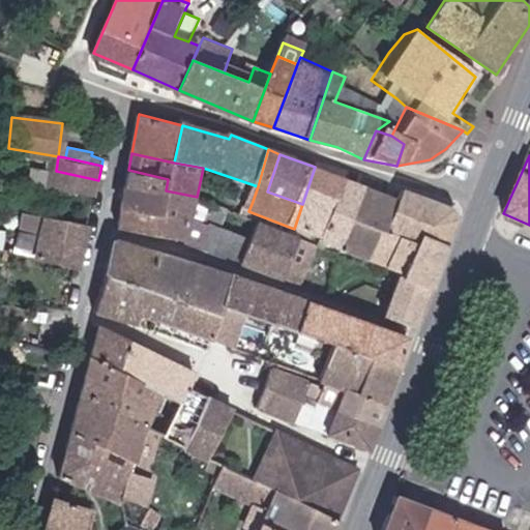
[(315,167),(302,204),(294,229),(324,240),(351,181),(315,167)]
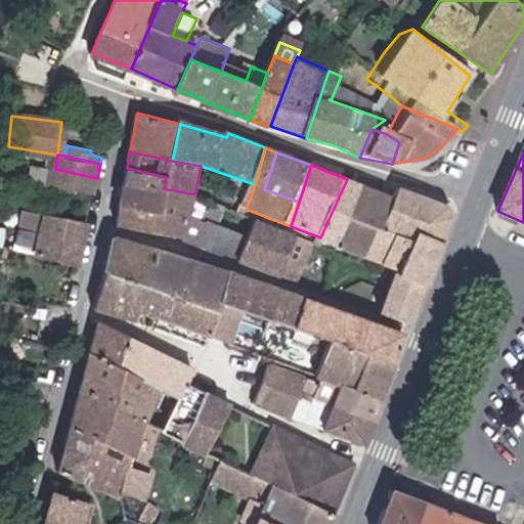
[(166,177),(127,168),(123,187),(162,195),(164,188),(166,177)]
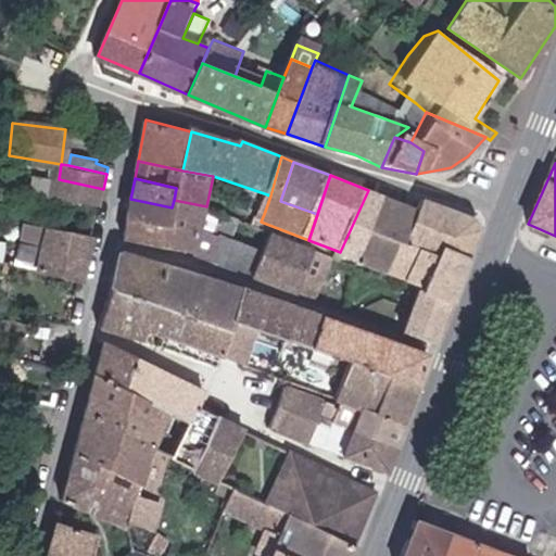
[(100,206),(103,189),(59,179),(55,193),(100,206)]
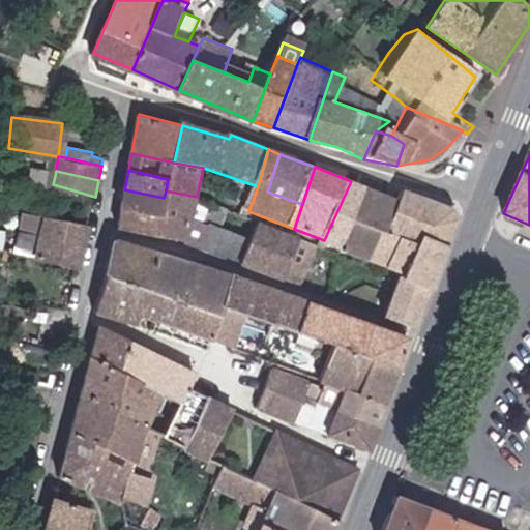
[(371,189),(351,181),(324,240),(344,248),(371,189)]
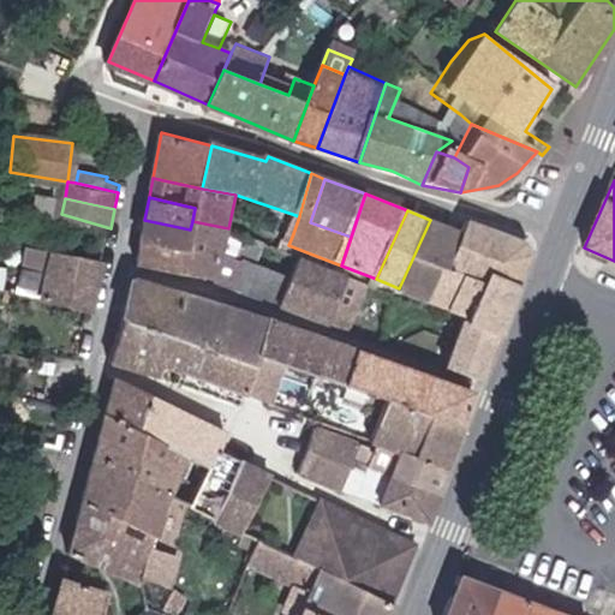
[(190,230),(144,220),(141,240),(192,249),(221,257),(228,228),(192,221),(190,230)]
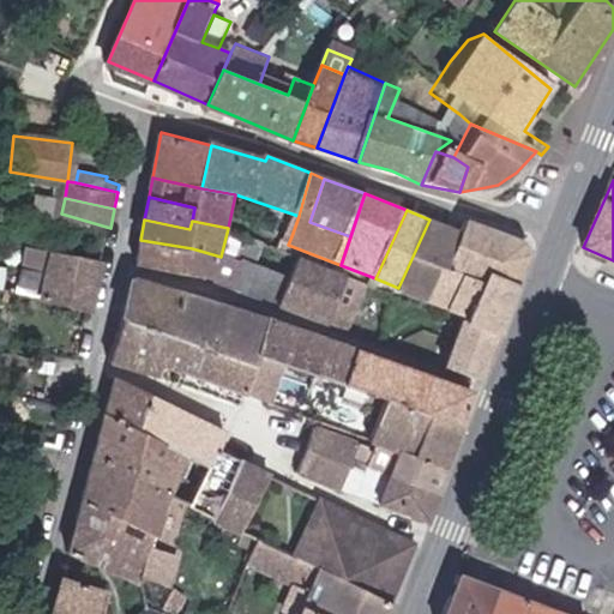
[(465,234),(429,220),(398,288),(428,300),(444,263),(451,265),(465,234)]
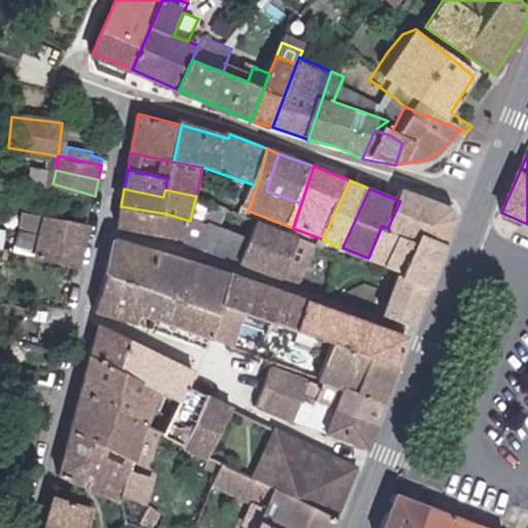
[(404,190),(400,201),(388,228),(444,246),(449,246),(457,222),(455,217),(452,210),(404,190)]
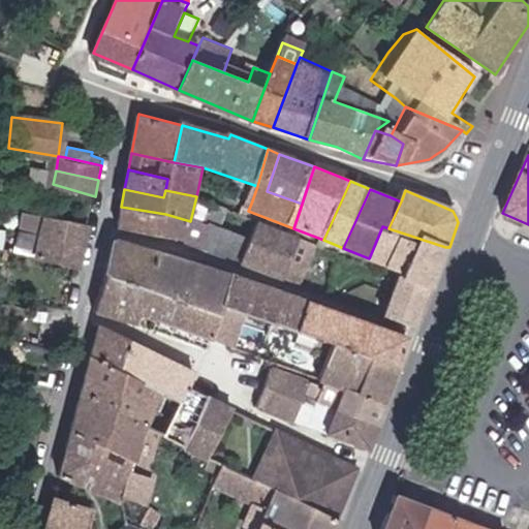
[(247,216),(212,200),(204,224),(211,226),(204,249),(231,258),(238,241),(247,216)]
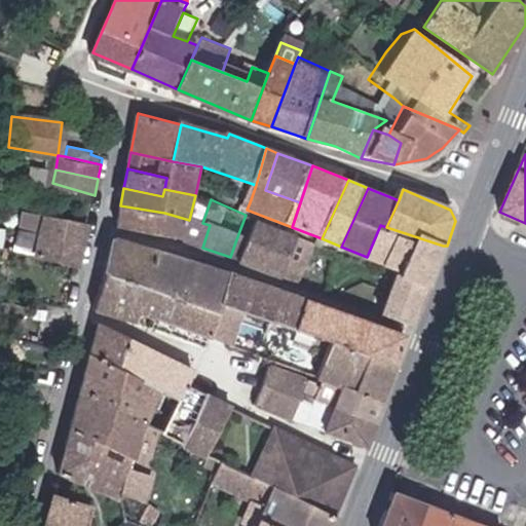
[(164,213),(120,205),(117,228),(157,235),(178,239),(202,248),(210,225),(202,223),(189,220),(164,213)]
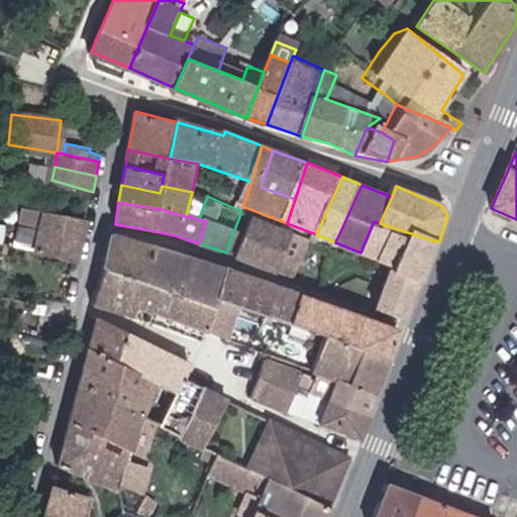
[(83,241),(87,218),(38,209),(33,229),(83,241)]
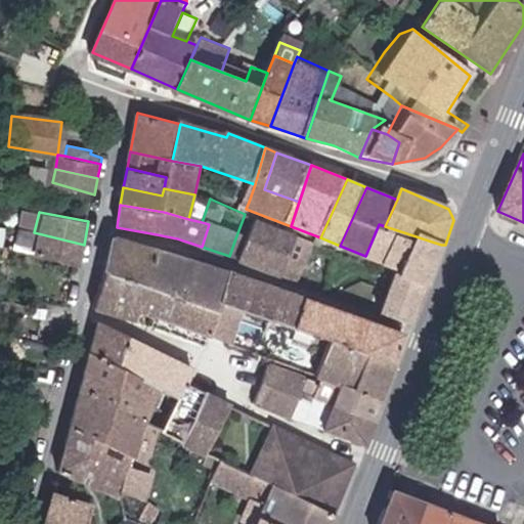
[(299,234),(290,230),(255,218),(246,243),(239,260),(282,276),(299,234)]
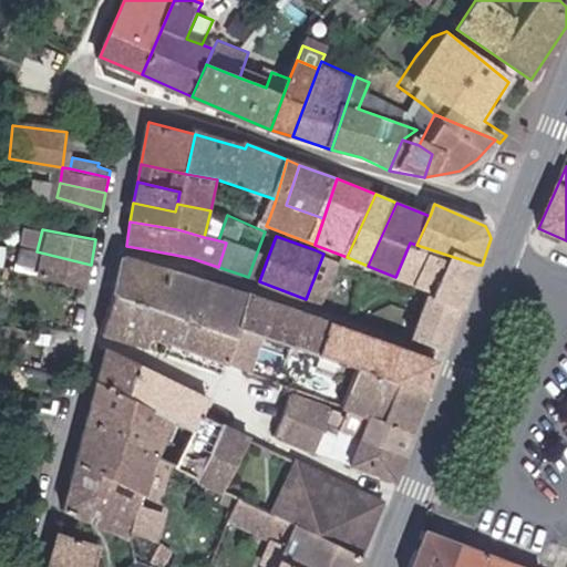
[(410,243),(395,277),(431,290),(429,296),(459,308),(463,307),(477,265),(416,245),(410,243)]
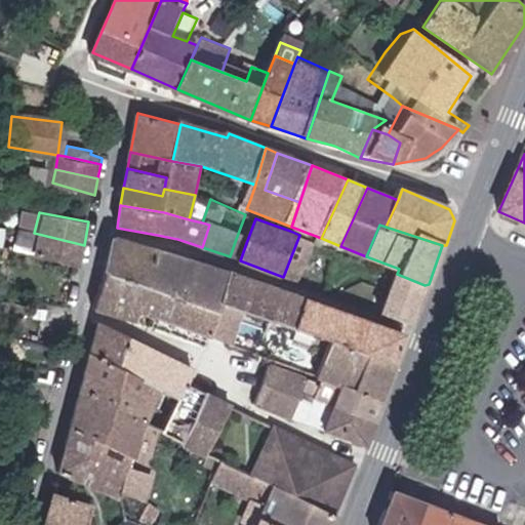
[(81,267),(84,245),(34,233),(31,254),(36,255),(81,267)]
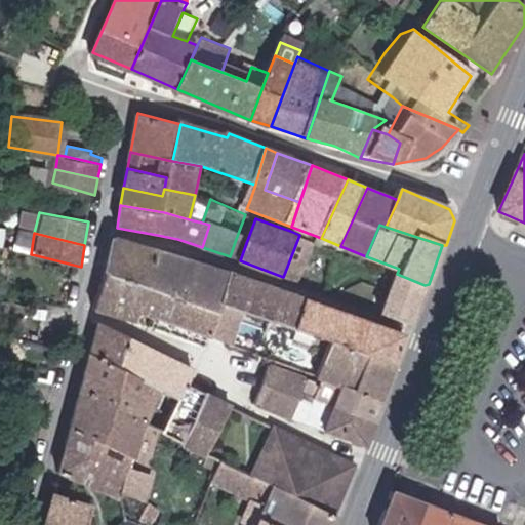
[(314,240),(299,235),(283,277),(296,281),(314,240)]
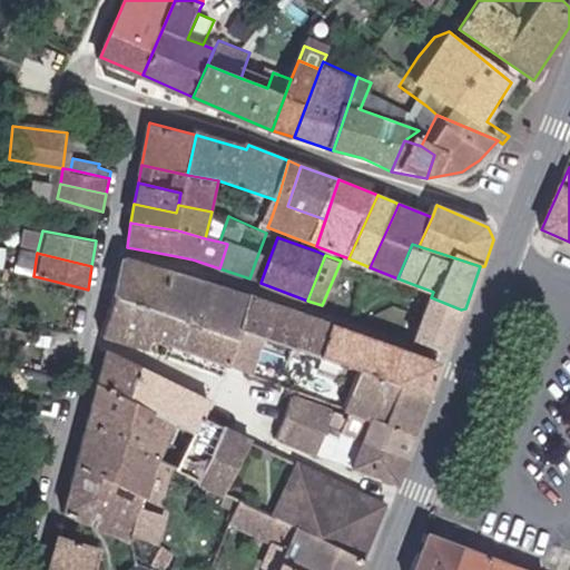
[(157,313),(168,273),(125,258),(115,298),(157,313)]
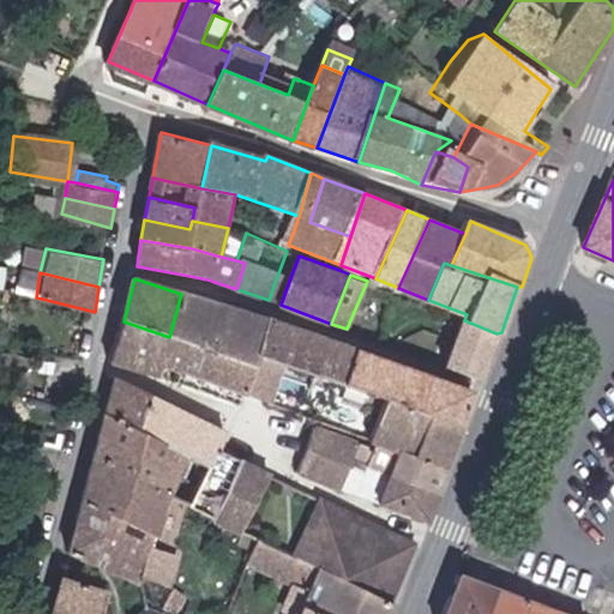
[(288,284),(276,280),(269,300),(281,305),(288,284)]
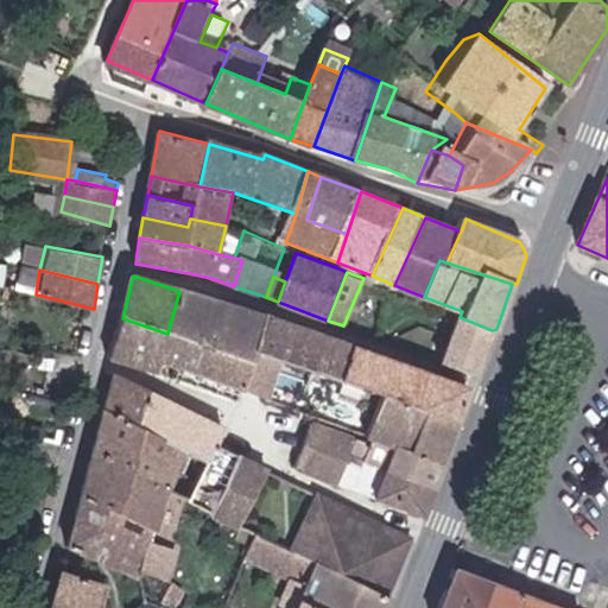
[(216,349),(228,308),(179,291),(168,334),(187,339),(216,349)]
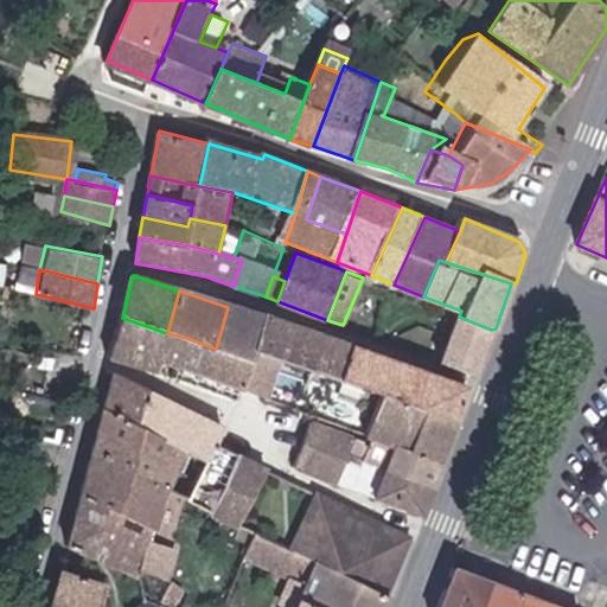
[(37,307),(42,295),(36,294),(30,293),(26,304),(37,307)]
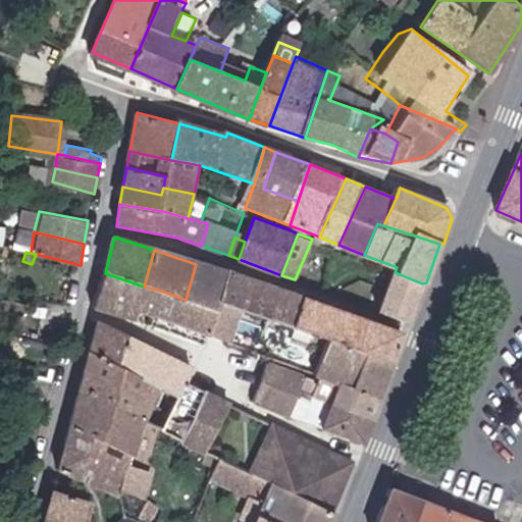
[(219,304),(227,275),(196,264),(186,300),(217,309),(219,304)]
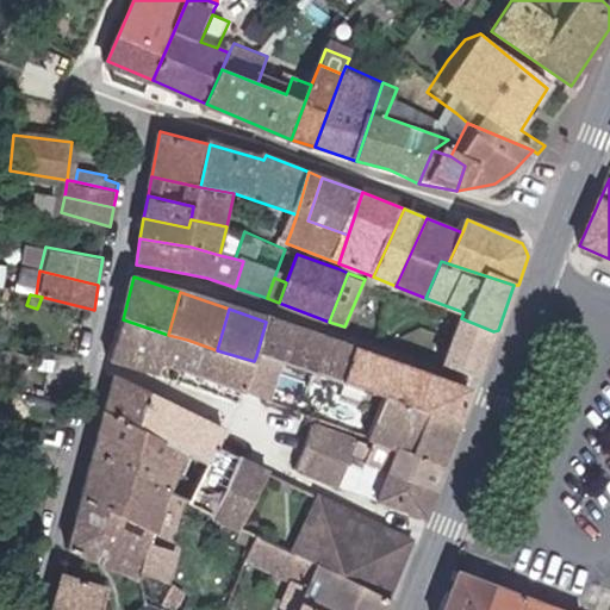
[(493,331),(461,318),(444,365),(477,375),(493,331)]
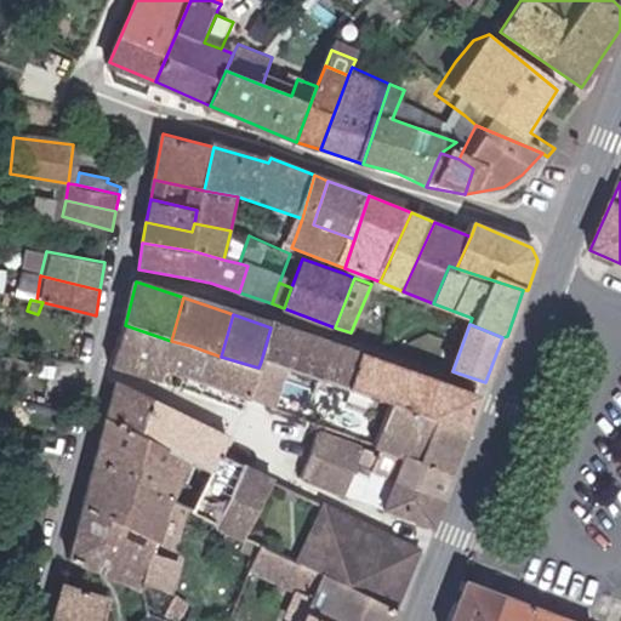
[(178,388),(191,346),(171,341),(125,325),(114,369),(178,388)]
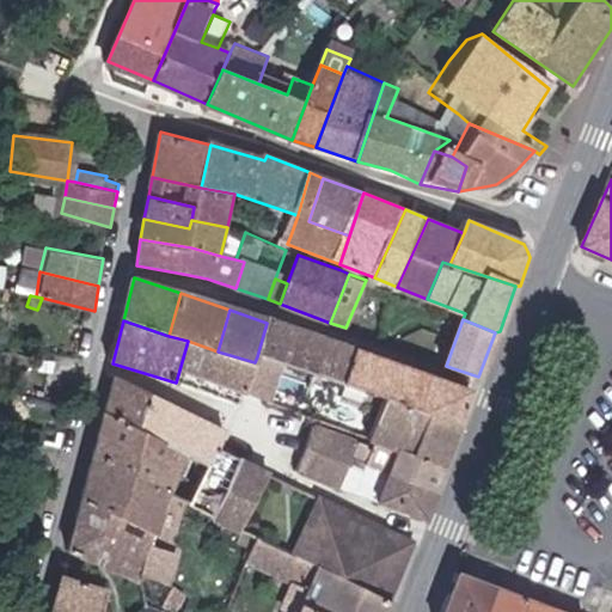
[(343,384),(354,352),(267,323),(257,356),(316,375),(343,384)]
